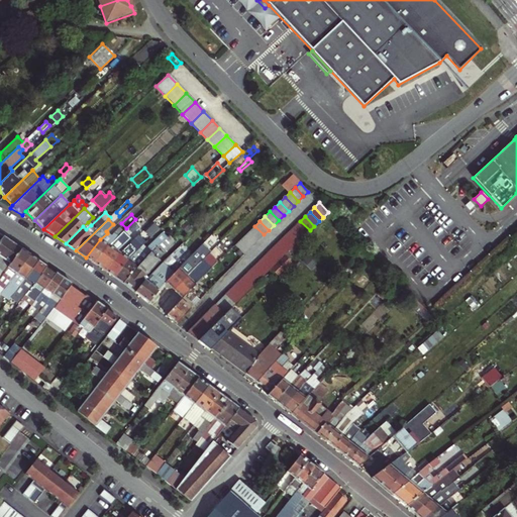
[(310,230),(300,221),(296,225),(305,235),(310,230)]
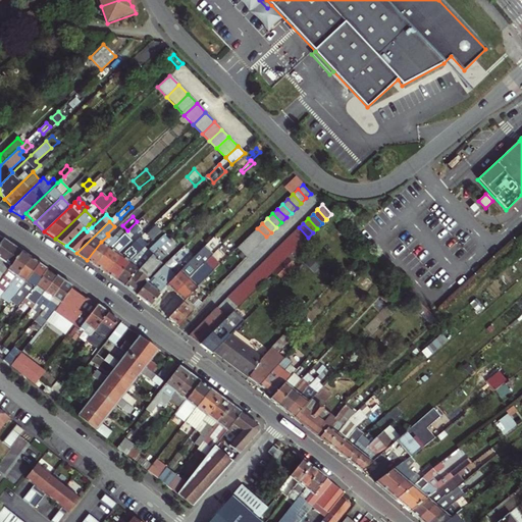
[(115,228),(114,226),(107,233),(108,235),(115,228)]
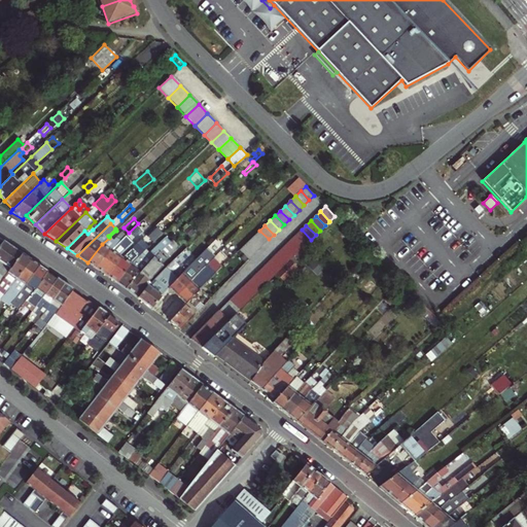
[(152,241),(161,233),(156,229),(148,237),(152,241)]
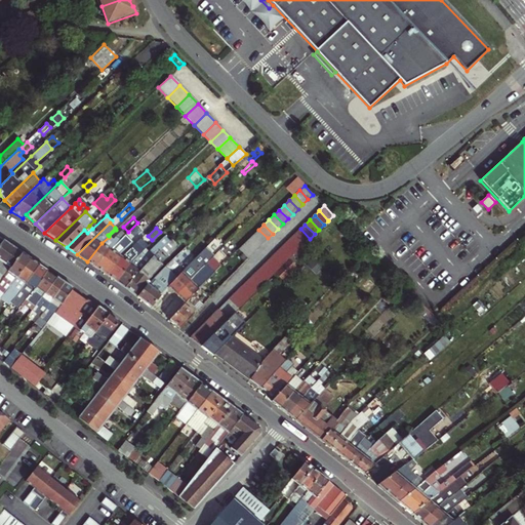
[(310,239),(300,229),(295,234),(305,243),(307,242),(310,239)]
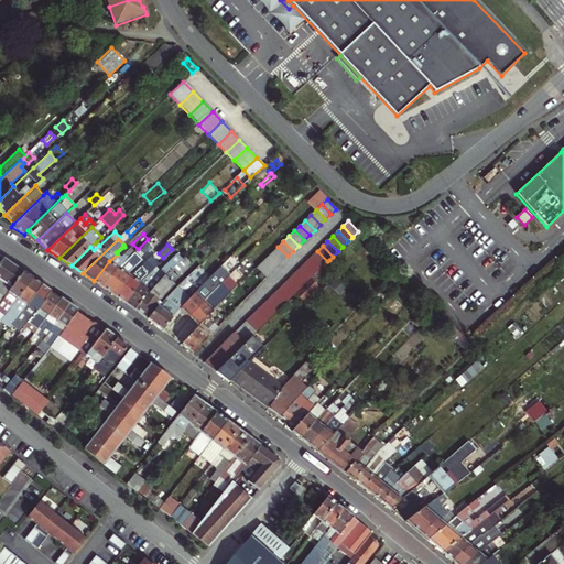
[(272,251),(282,261),(288,256),(278,247),(272,251)]
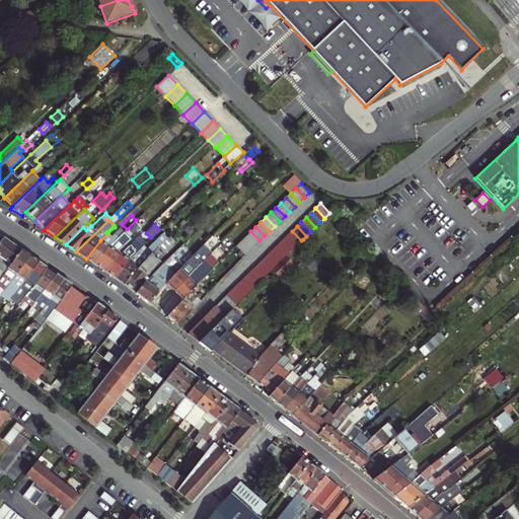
[(100,240),(86,258),(95,265),(110,246),(124,232),(119,229),(113,235),(115,236),(114,238),(112,236),(107,234),(100,240)]
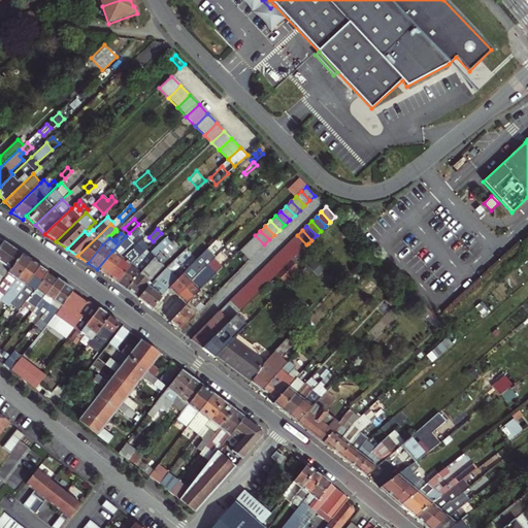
[(251,240),(259,250),(264,244),(255,235),(251,240)]
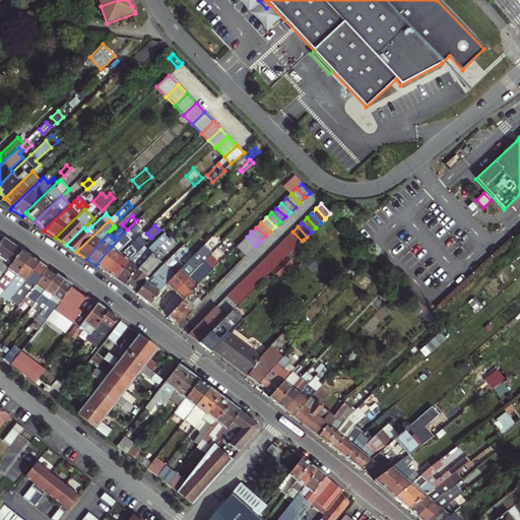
[(302,241),(293,232),(287,237),(298,246),(302,241)]
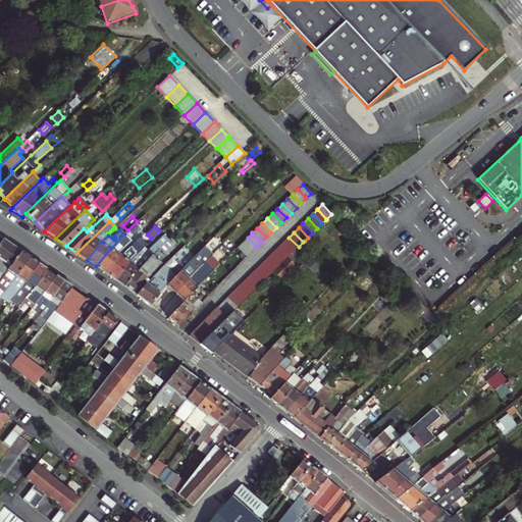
[(107,273),(121,255),(118,254),(132,241),(124,233),(111,248),(96,266),(107,273)]
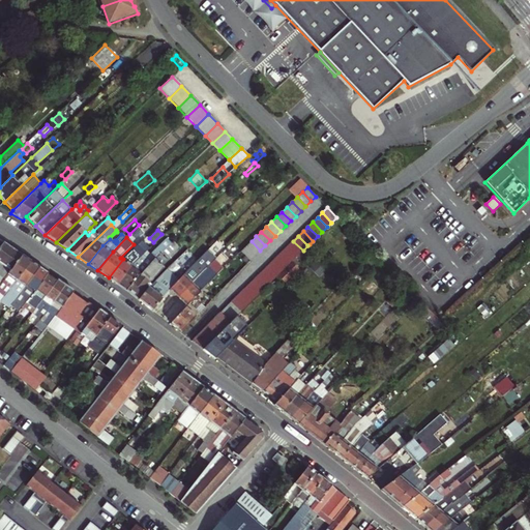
[(154,259),(164,251),(172,243),(167,238),(150,255),(149,255),(146,258),(143,255),(131,265),(118,284),(127,290),(154,259)]
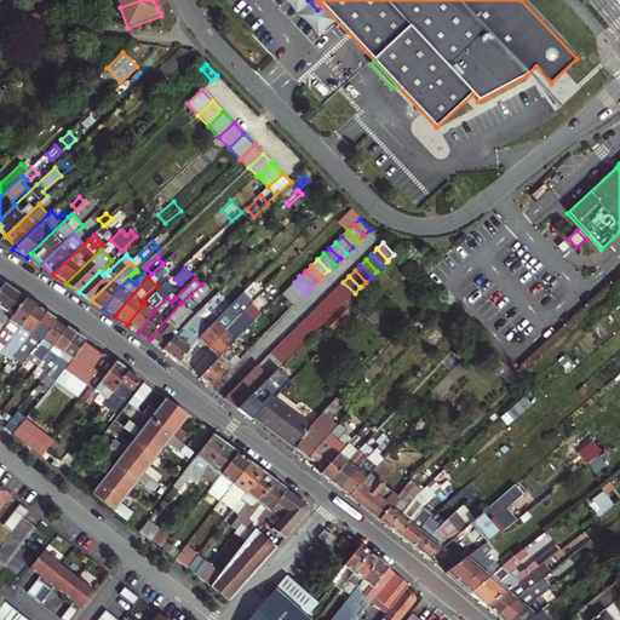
[(154,310),(167,298),(176,291),(167,281),(144,303),(127,325),(138,332),(154,310)]
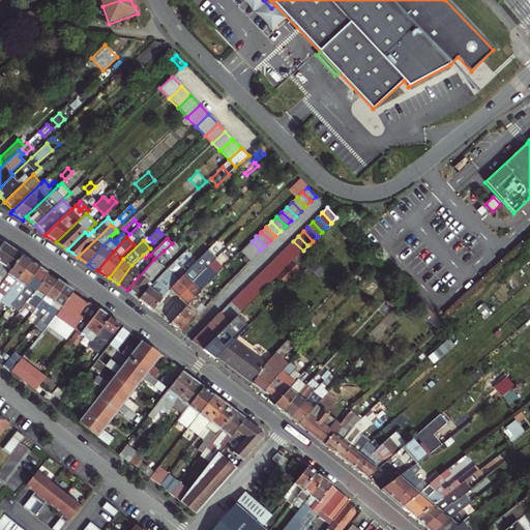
[(246,246),(255,256),(260,251),(252,241),(246,246)]
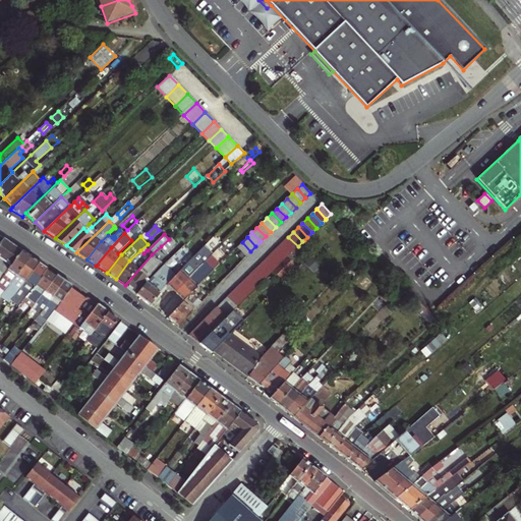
[(298,246),(288,237),(284,241),(293,251),(298,246)]
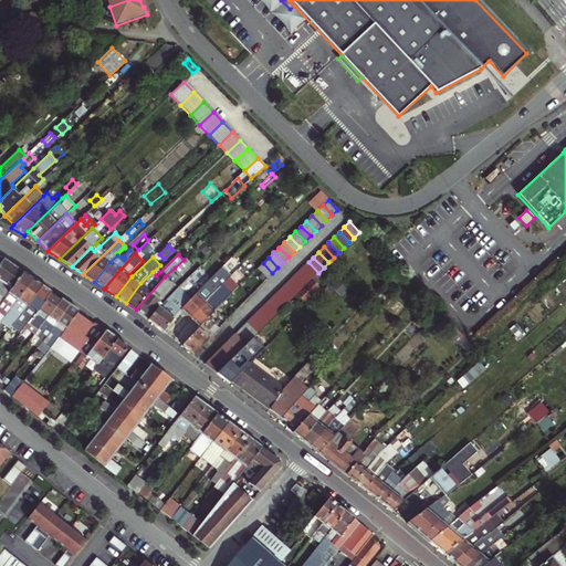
[(0,262),(0,294),(4,297),(23,273),(2,259),(0,262)]
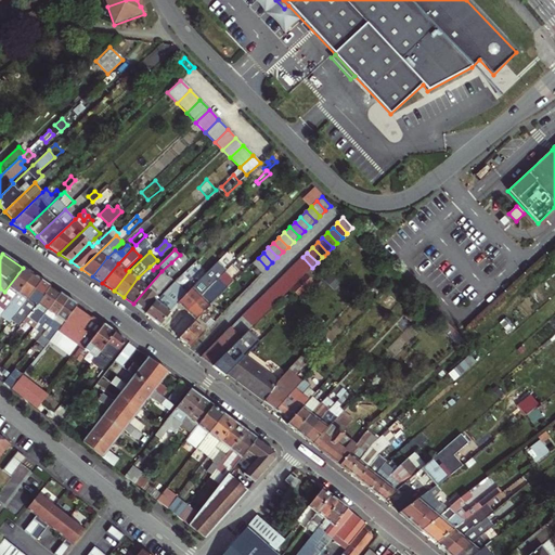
[(188,262),(180,255),(171,262),(177,268),(179,271),(188,262)]
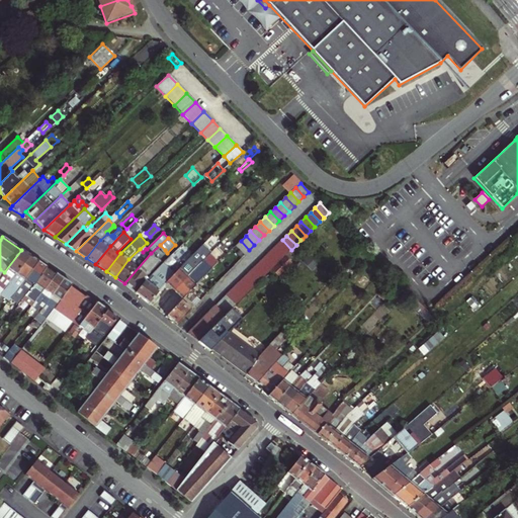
[(282,279),(295,266),(289,260),(307,243),(303,239),(300,240),(296,245),(291,250),(286,254),(282,259),(277,263),(273,268),(271,269),(282,279)]
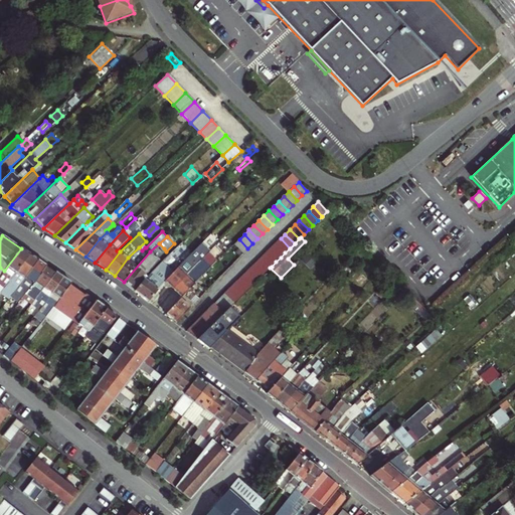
[(290,248),(281,238),(276,243),(285,252),(290,248)]
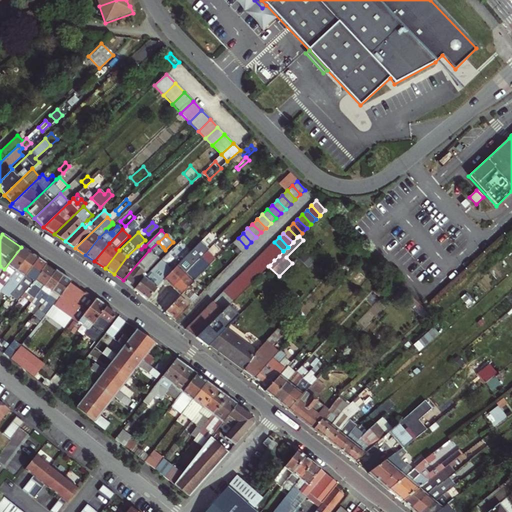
[(238,238),(233,243),(241,252),(246,247),(238,238)]
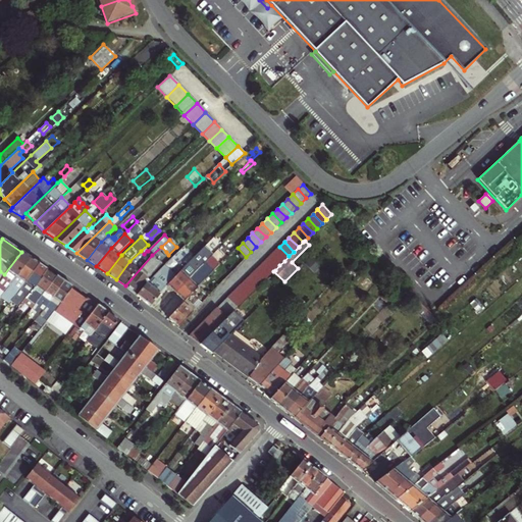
[(137,295),(146,282),(144,281),(147,277),(161,262),(158,260),(161,257),(166,252),(161,247),(152,255),(125,285),(137,295)]
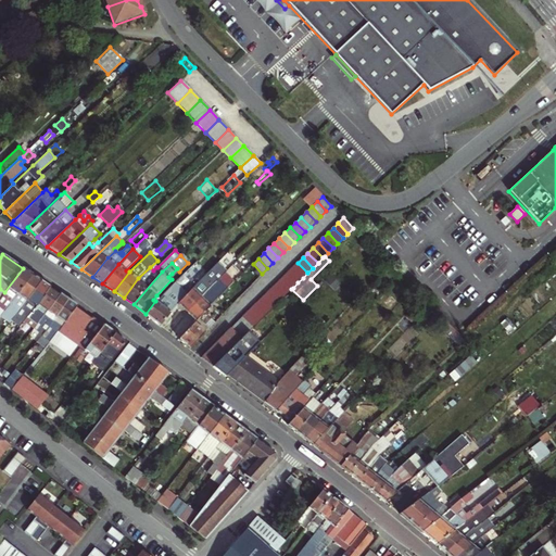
[(187,312),(224,274),(226,272),(217,263),(192,288),(187,293),(177,303),(178,303),(187,312)]
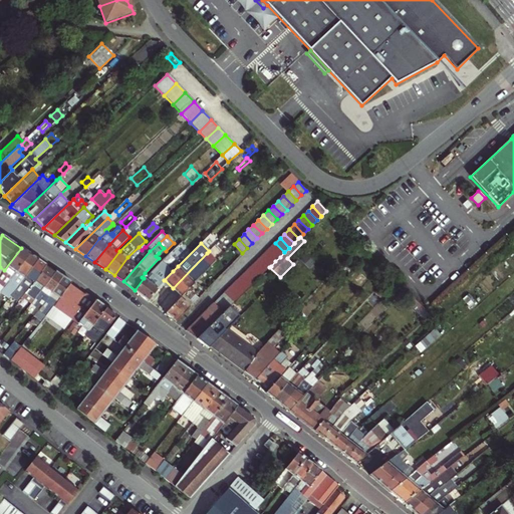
[(284,252),(275,243),(270,247),(280,257),(284,252)]
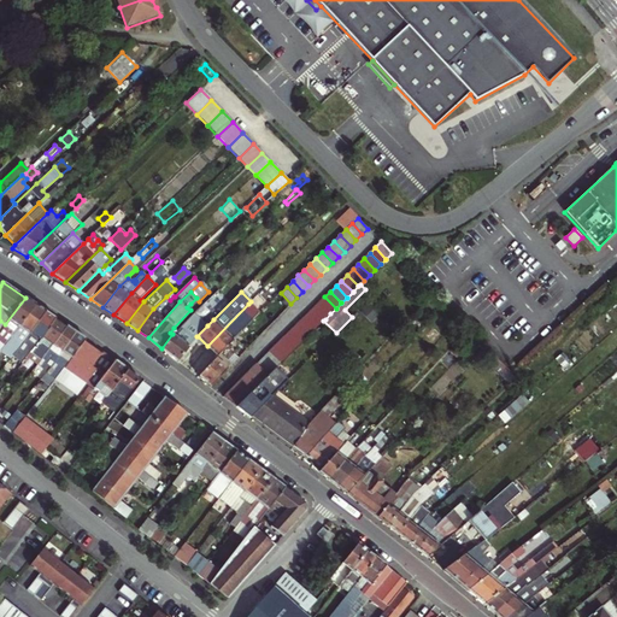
[(336,309),(324,297),(319,303),(330,313),(336,309)]
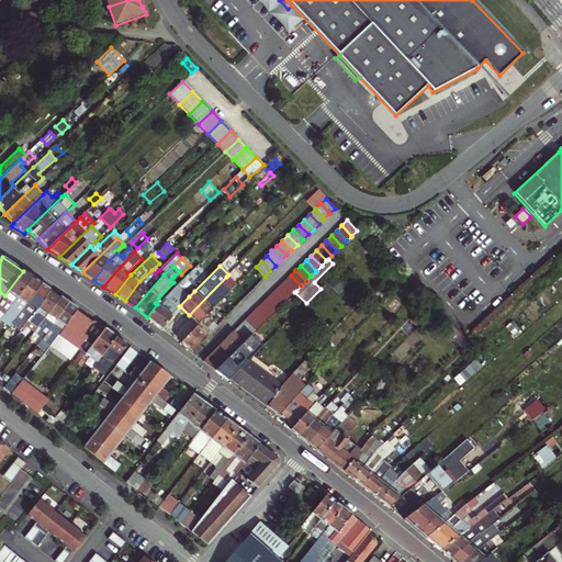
[(0,301),(0,319),(3,315),(32,278),(23,271),(4,295),(0,301)]
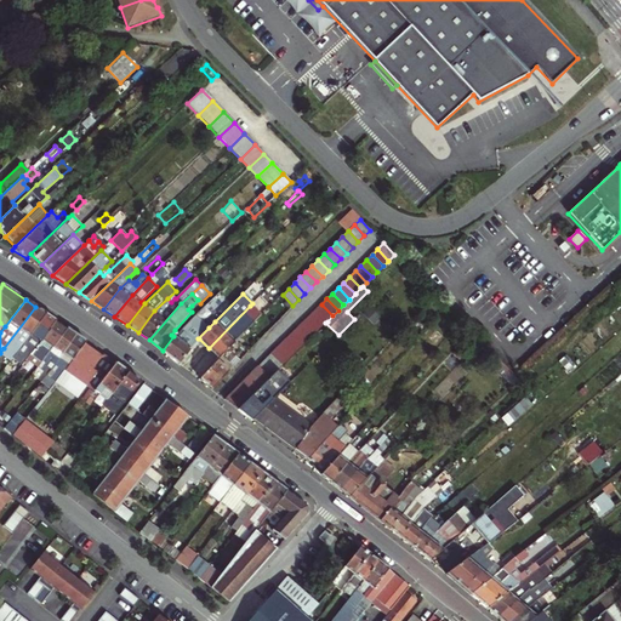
[(332,315),(322,305),(315,309),(328,322),(332,315)]
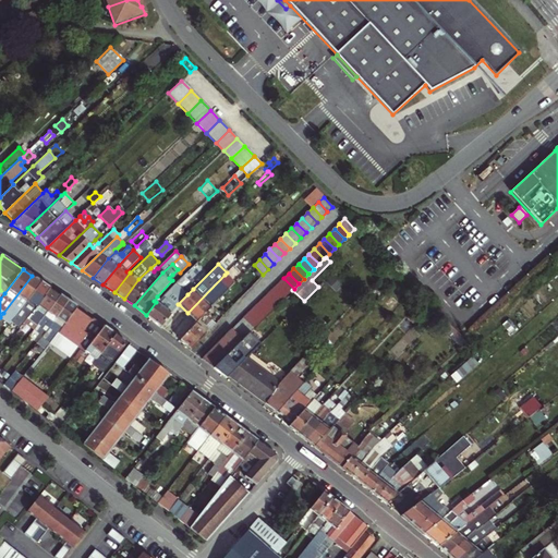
[(211,306),(233,284),(225,275),(187,313),(196,323),(198,319),(211,306)]
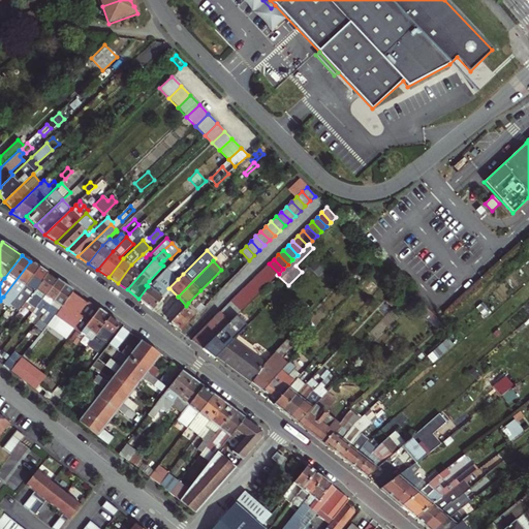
[(325,269),(317,260),(311,268),(318,275),(325,269)]
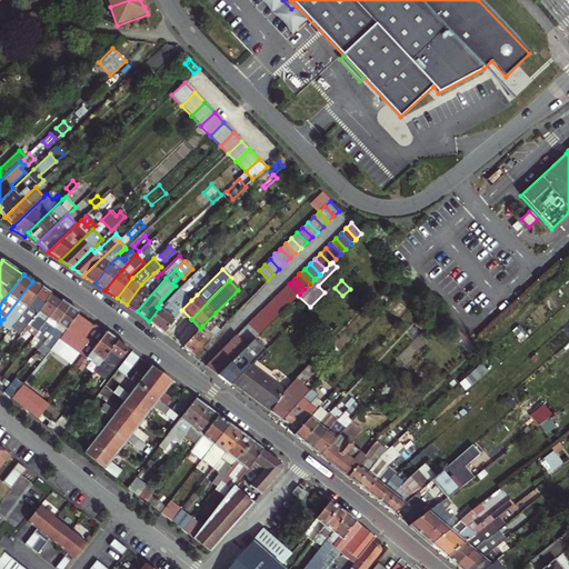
[(3,319),(0,323),(9,330),(11,328),(41,287),(32,281),(3,319)]
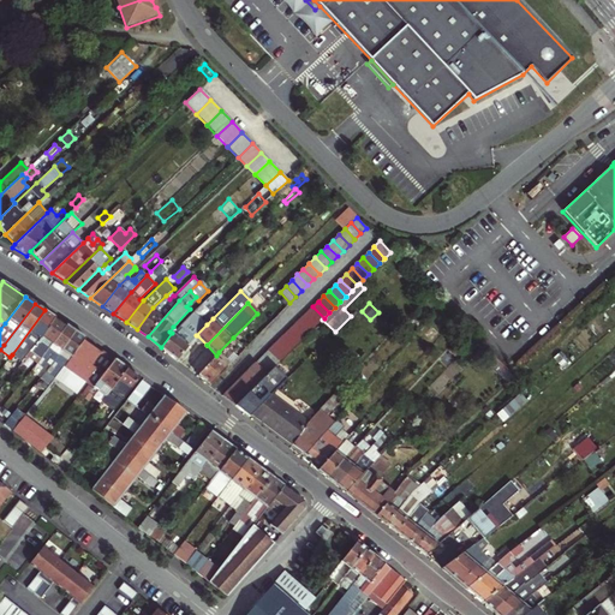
[(324,318),(312,306),(308,312),(318,323),(322,320),(324,318)]
